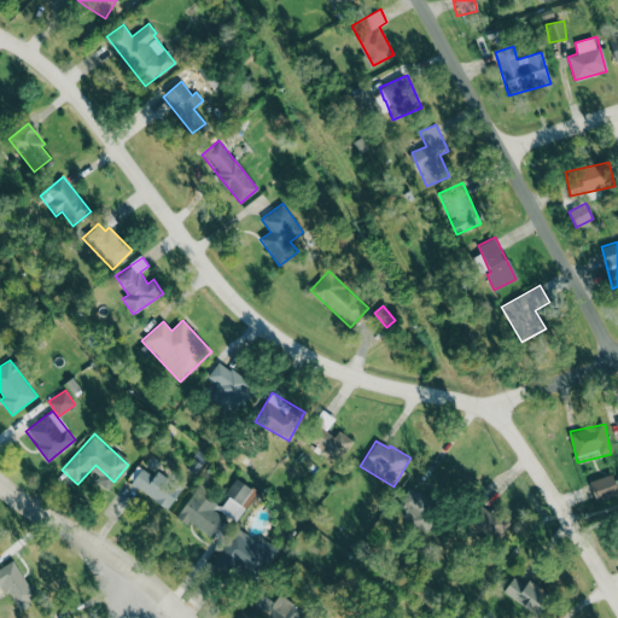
[(168,508),(181,488),(156,471),(152,476),(138,467),(128,484),(168,508)]
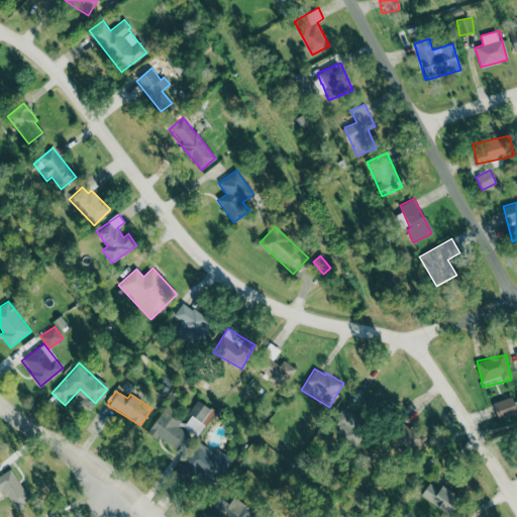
[(494,401),(497,418),(516,415),(513,397),(494,401)]
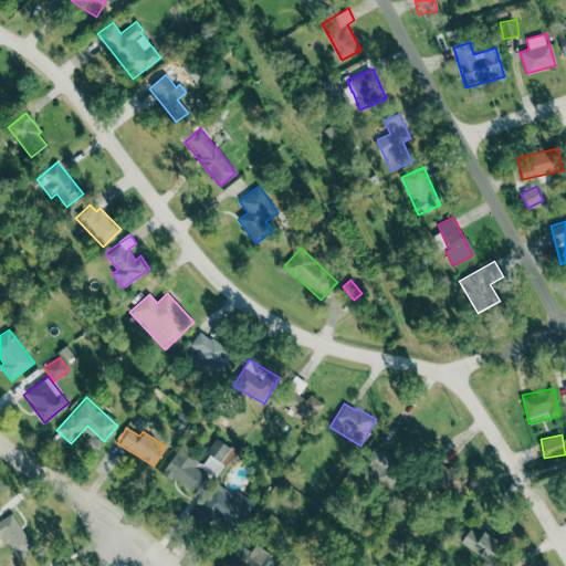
[(206,452),(209,454),(200,467),(218,479),(237,451),(216,438),(206,452)]
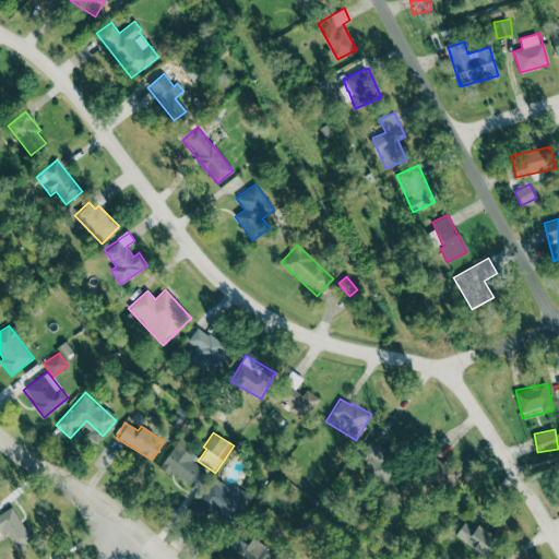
[(387,479),(399,455),(369,441),(357,465),(387,479)]
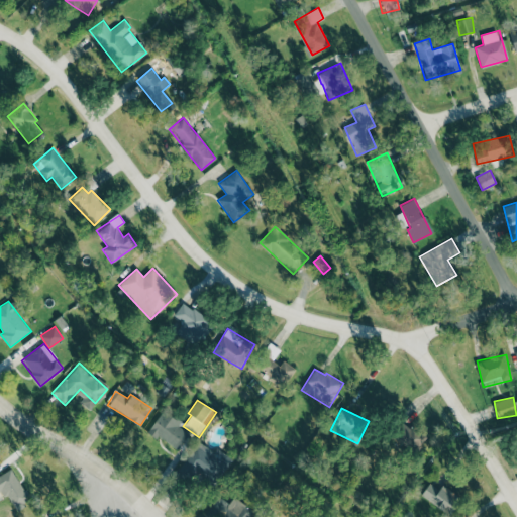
[(148,429),(176,451),(189,434),(178,425),(180,423),(164,410),(148,429)]
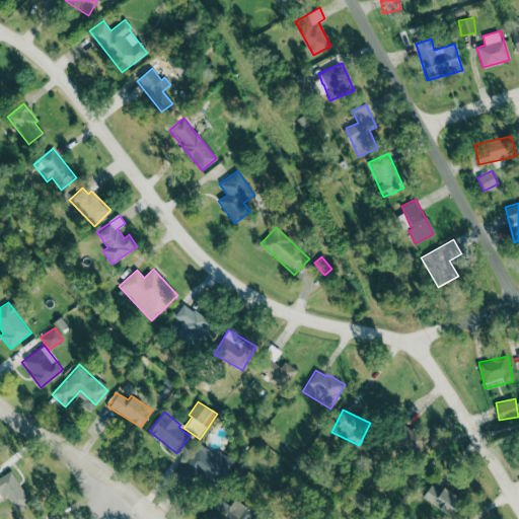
[(418,434),(402,425),(393,438),(410,447),(418,434)]
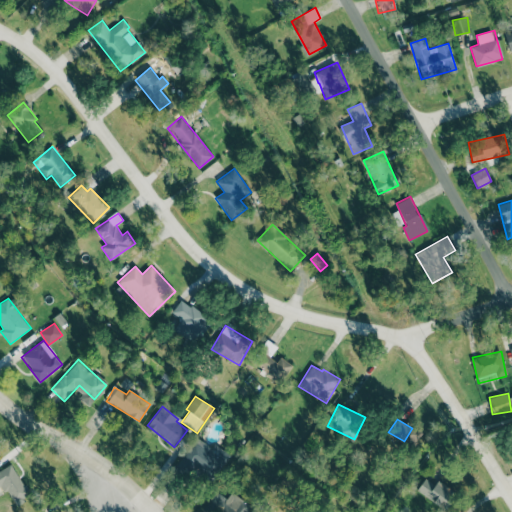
[(214,444),(212,448),(197,438),(177,467),(190,477),(195,469),(213,481),(231,455),(214,444)]
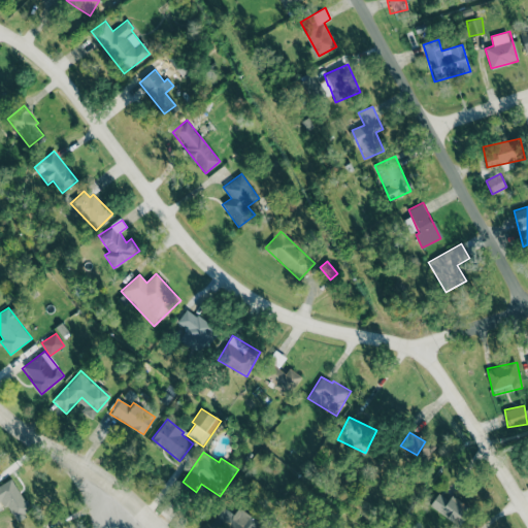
[(10,476),(0,483),(0,500),(2,500),(15,522),(32,512),(10,476)]
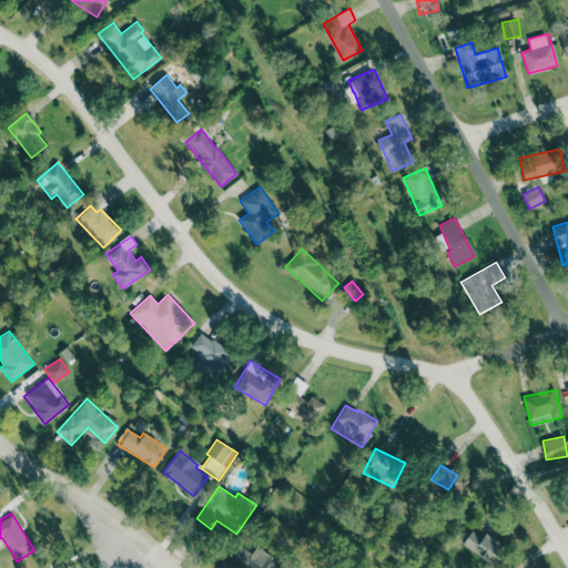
[(486,533),(482,538),(473,530),(463,543),(490,565),(505,547),(486,533)]
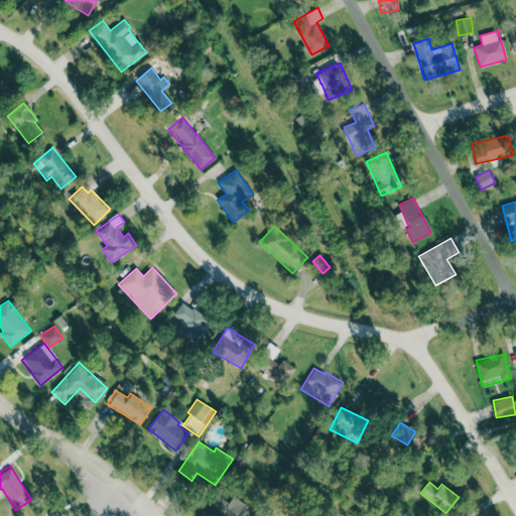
[(233,496),(228,503),(217,495),(207,510),(216,515),(248,515),(253,510),(233,496)]
